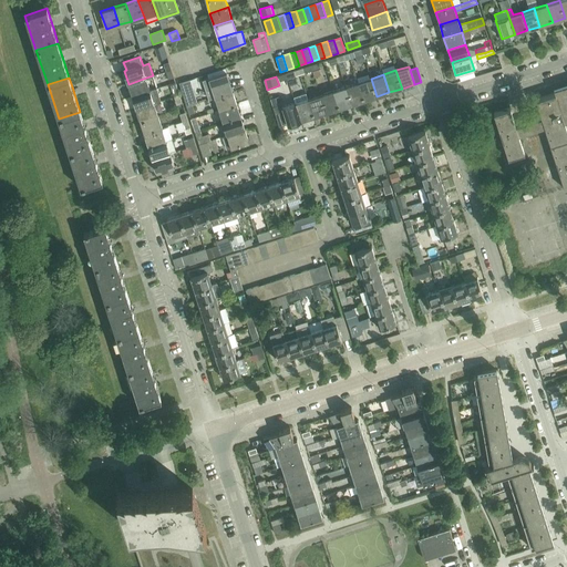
[(146,78),(129,84),(132,96),(151,91),(146,78)]
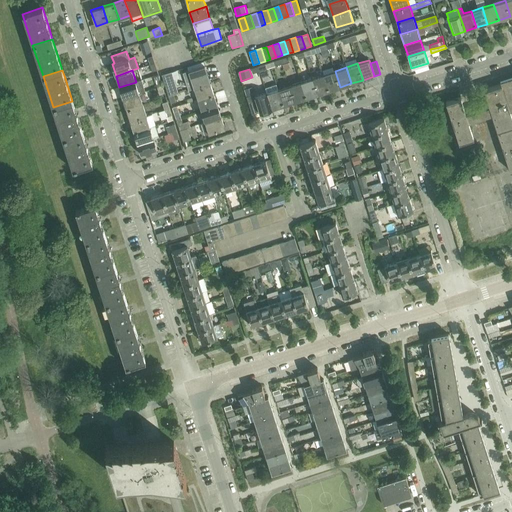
[(190,76),(194,88),(210,82),(207,71),(190,76)]
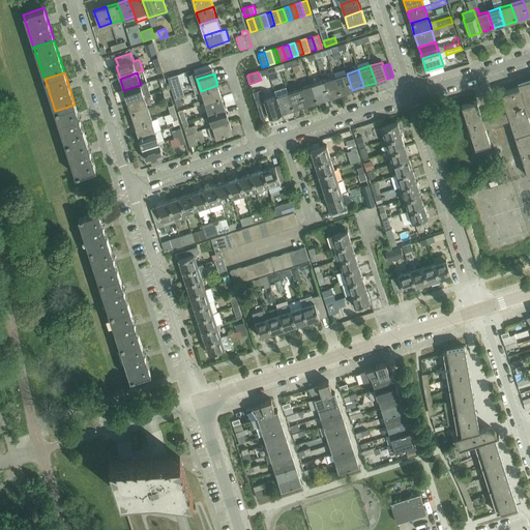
[(347,74),(334,77),(341,94),(352,90),(347,74)]
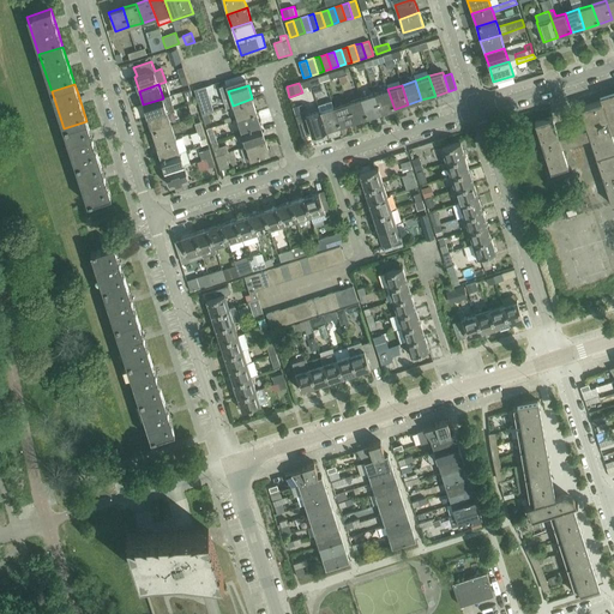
[(205,86),(194,90),(198,101),(210,97),(205,86)]
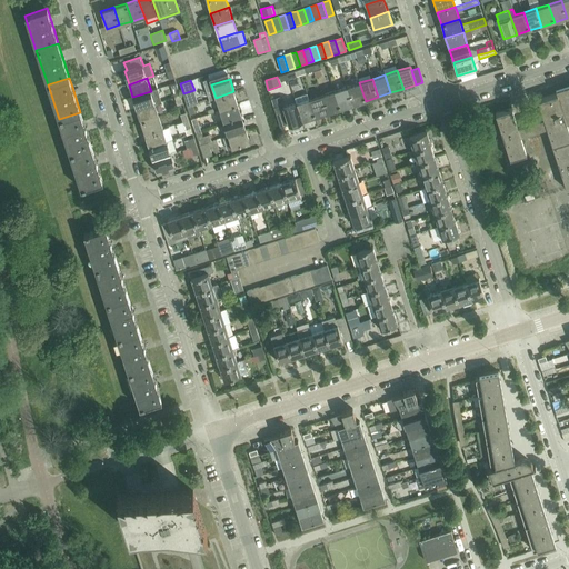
[(176,82),(170,85),(175,97),(180,96),(176,82)]
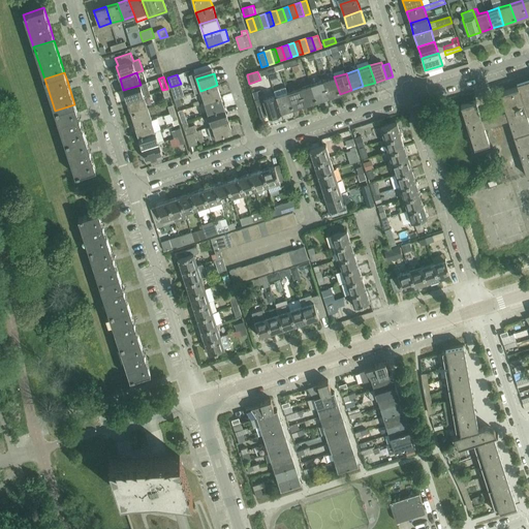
[(334,76),(322,81),(328,97),(340,94),(334,76)]
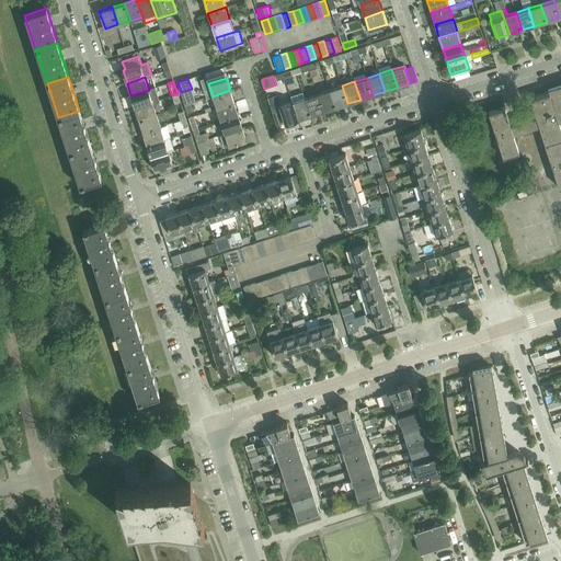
[(513,134),(539,125),(559,187),(560,186),(560,83),(548,88),(549,92),(530,99),(536,116),(511,125),(505,106),(489,112),(503,157),(519,151),(513,134)]
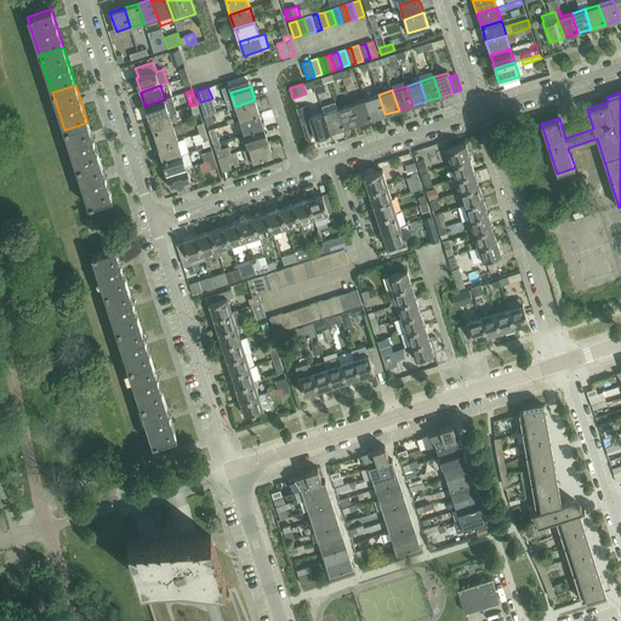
[(379,95),(365,100),(371,119),(385,114),(379,95)]
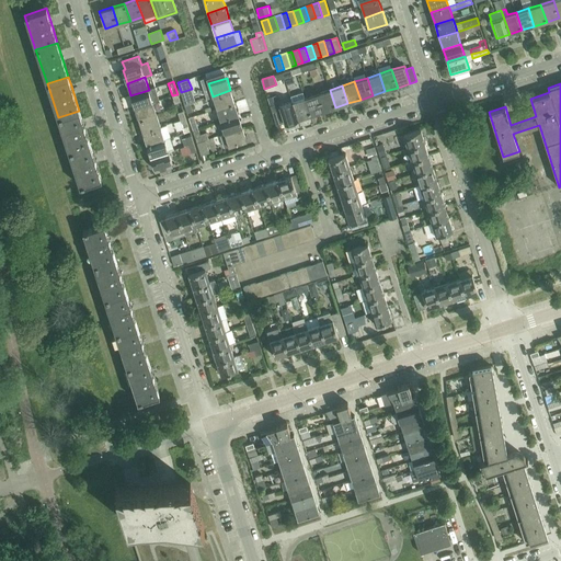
[(155,88),(149,90),(130,95),(135,107),(152,102),(159,100),(155,88)]
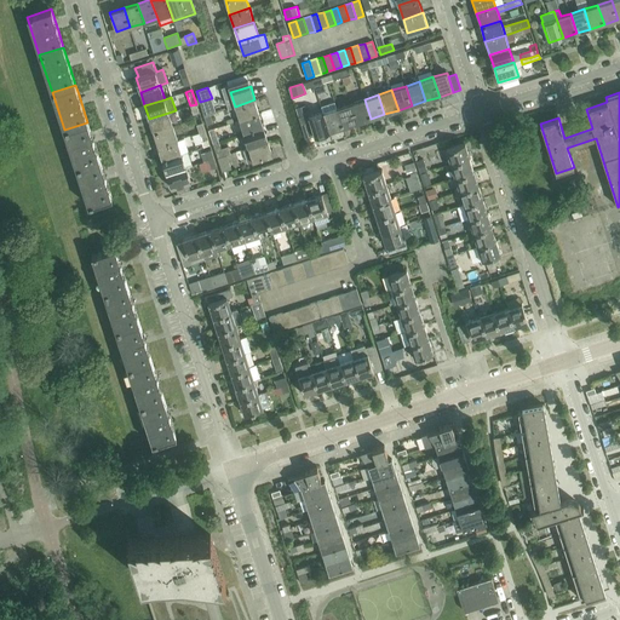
[(254,99),(235,107),(240,120),(259,114),(254,99)]
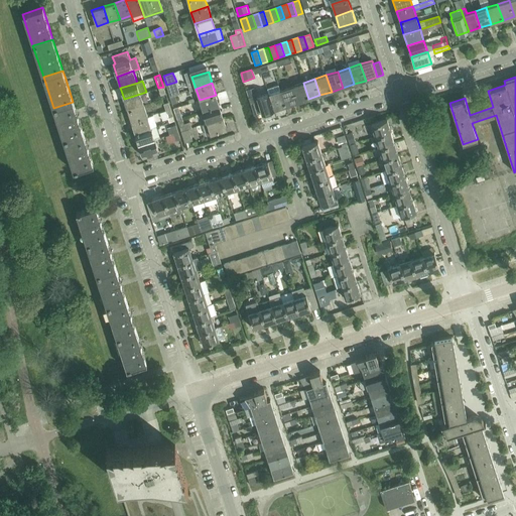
[(303,83),(291,86),(297,103),(308,99),(303,83)]
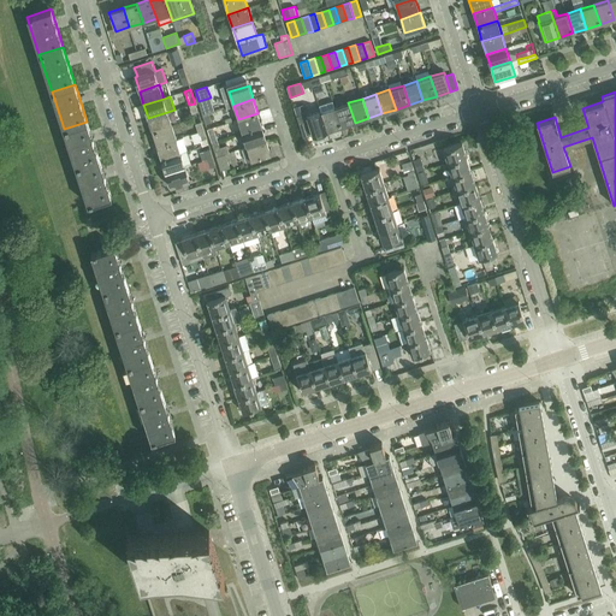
[(332,100),(319,105),(321,112),(327,131),(341,126),(335,107),(332,100)]
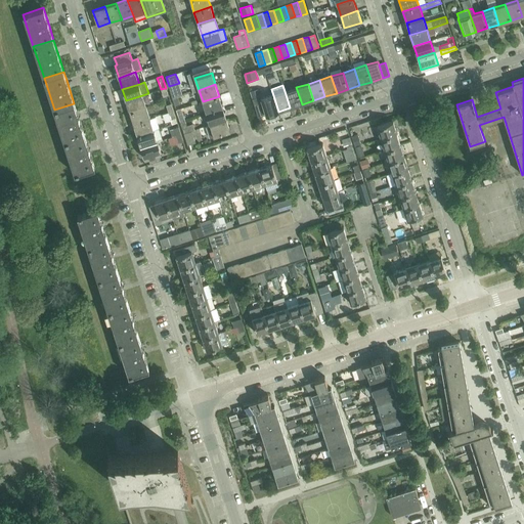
[(296,87),(285,91),(290,107),(302,104),(296,87)]
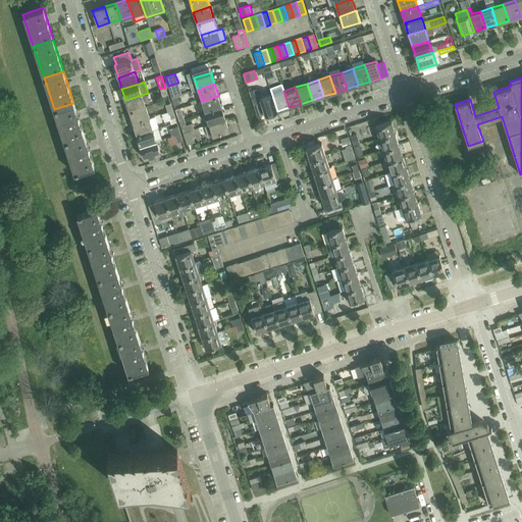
[(252,98),(259,96),(257,89),(250,91),(252,98)]
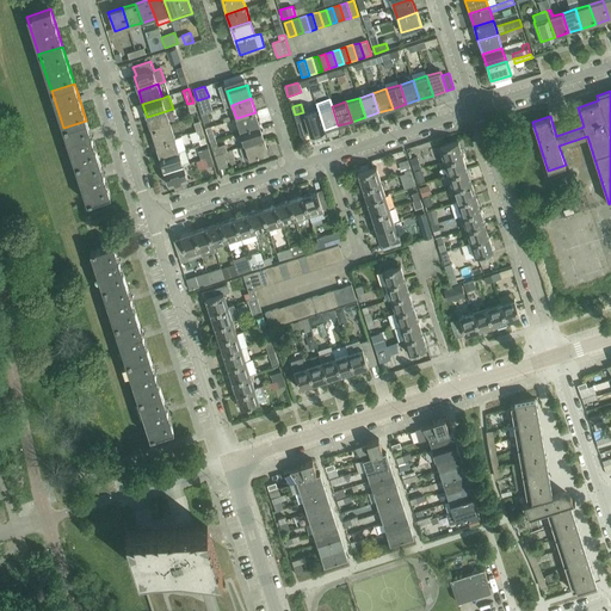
[(166,111),(147,117),(152,131),(171,124),(166,111)]
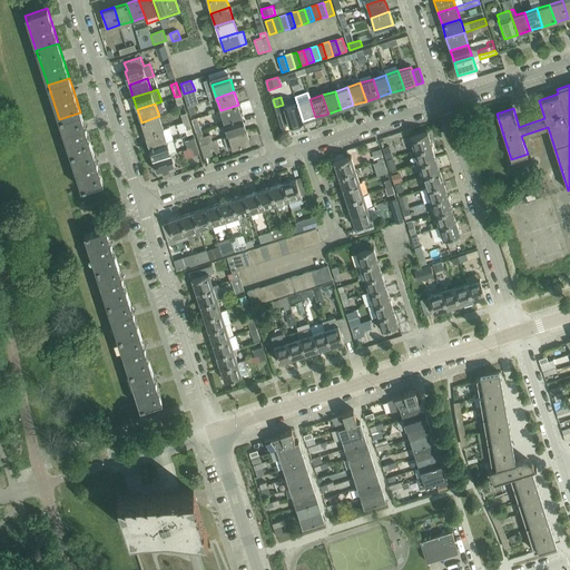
[(290,126),(303,121),(297,104),(284,107),(284,106),(275,108),(281,127),(290,125),(290,126)]
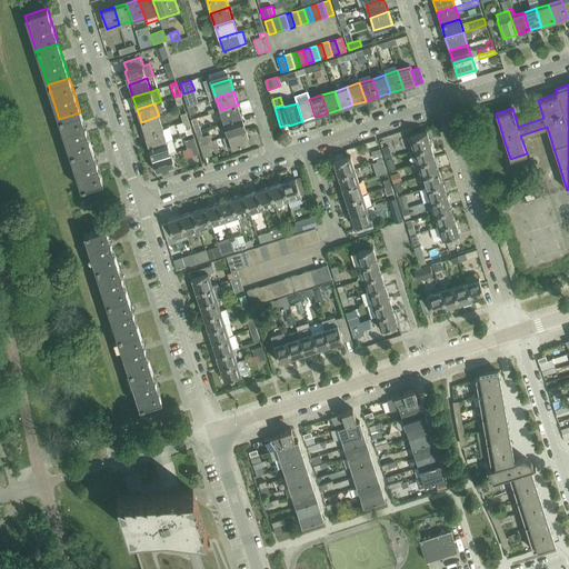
[(238,105),(220,110),(223,122),(242,117),(238,105)]
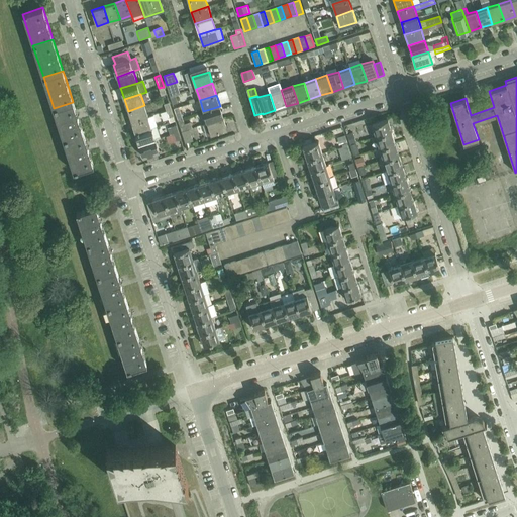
[(83,133),(79,120),(73,102),(54,108),(64,139),(83,133)]
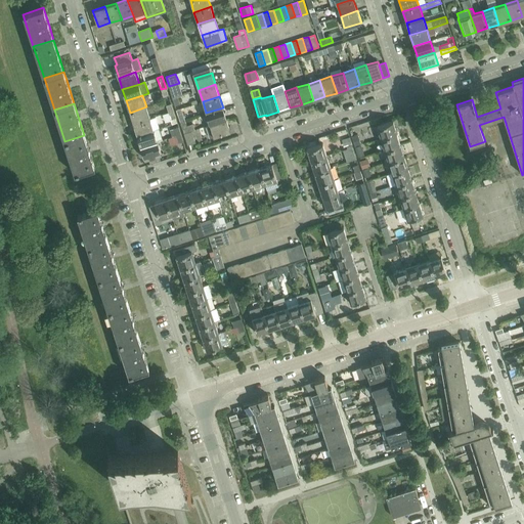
[(146,106),(130,113),(133,124),(150,119),(146,106)]
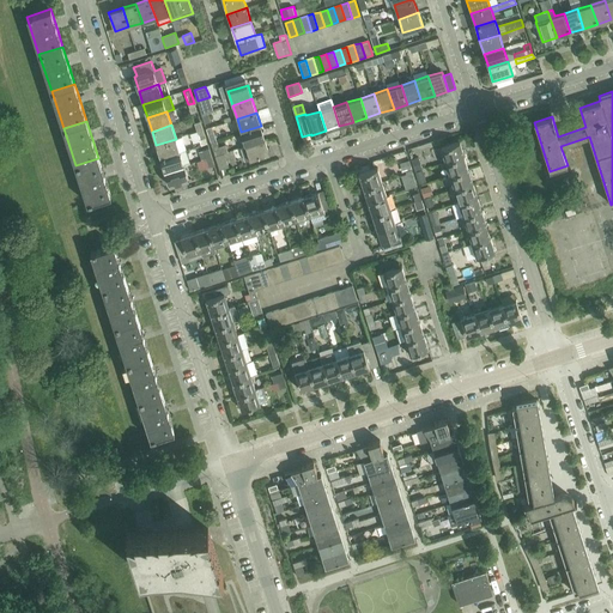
[(261,126),(241,132),(246,146),(265,140),(261,126)]
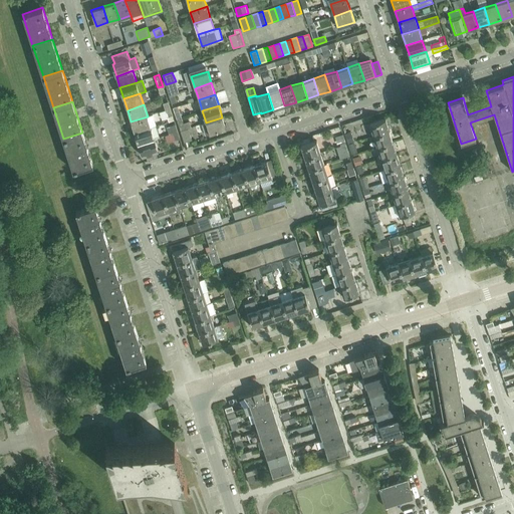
[(178,106),(173,107),(175,112),(177,119),(182,117),(179,110),(178,106)]
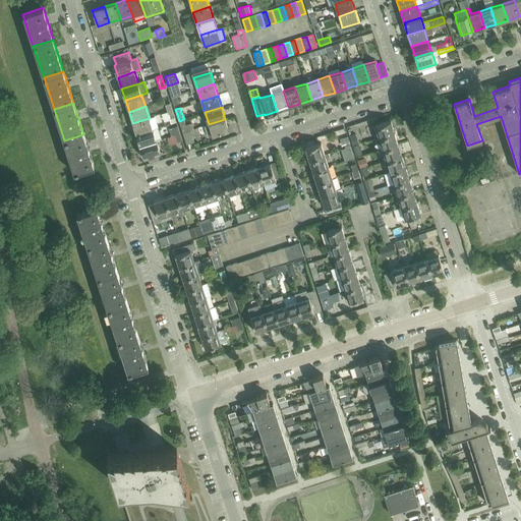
[(150,118),(132,123),(136,134),(158,128),(159,127),(155,116),(150,118)]
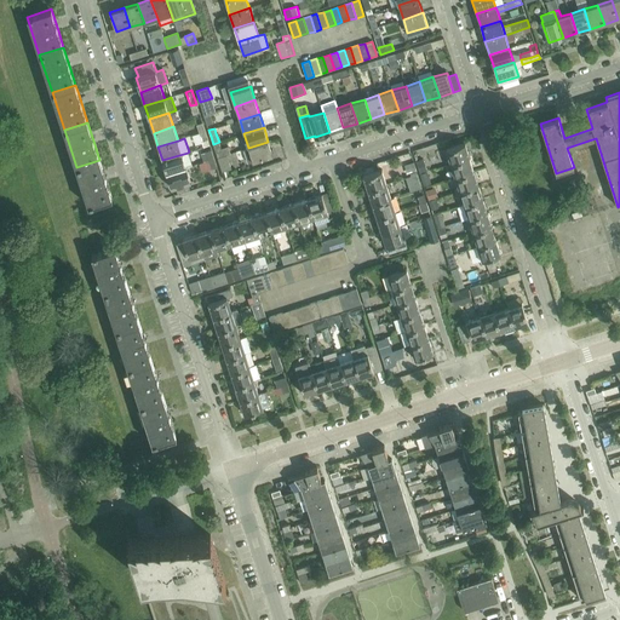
[(248,148),(244,149),(248,164),(273,155),(268,142),(248,148)]
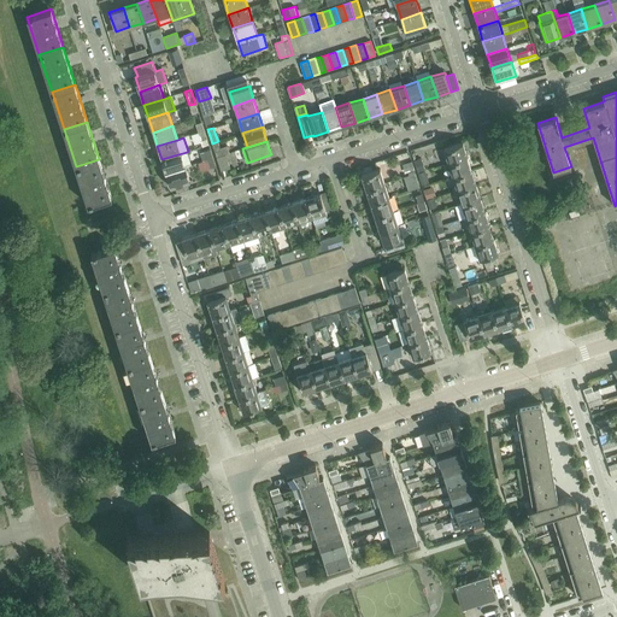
[(444,148),(448,163),(468,157),(463,142),(444,148)]
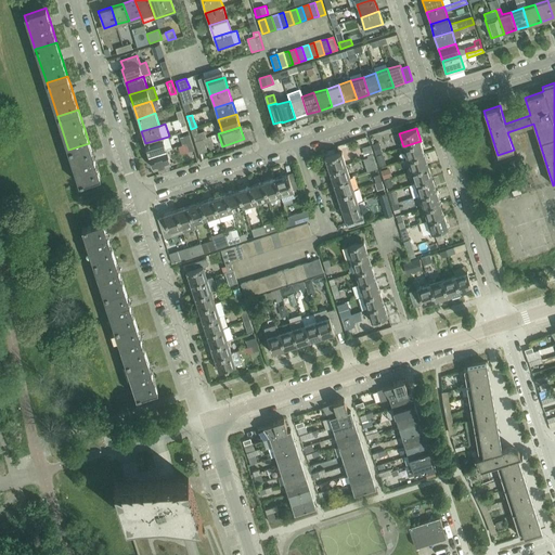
[(189,134),(180,138),(182,145),(186,144),(192,142),(189,134)]
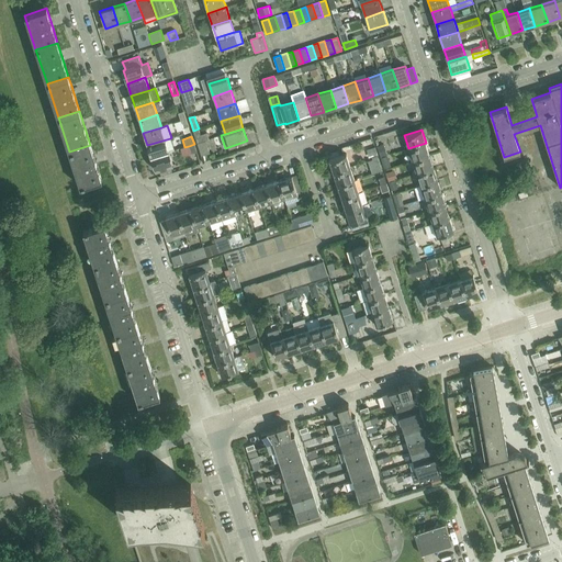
[(170,138),(147,145),(152,158),(169,152),(173,150),(170,138)]
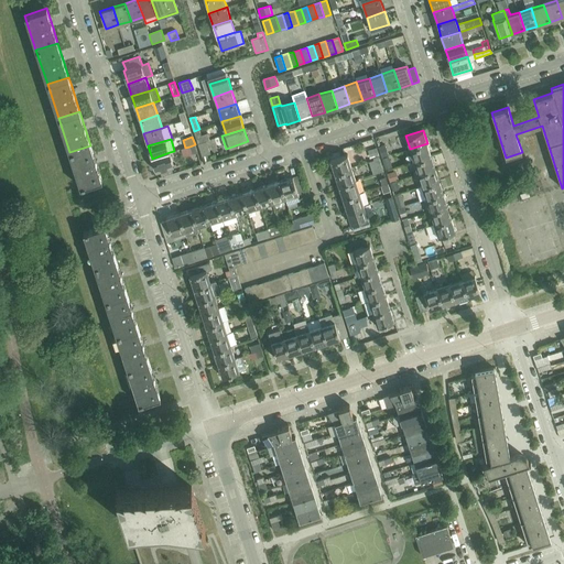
[(197,143),(202,156),(210,153),(206,141),(197,143)]
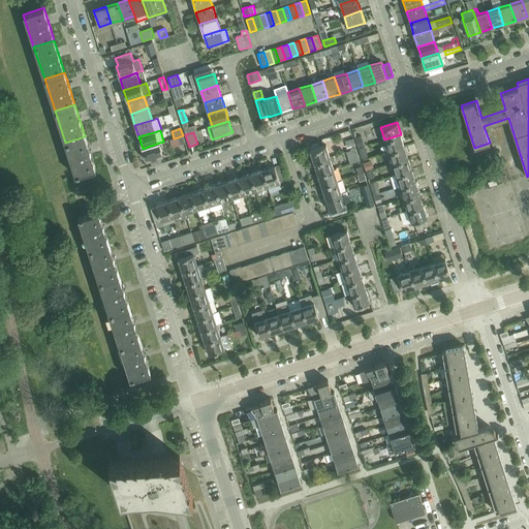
[(401,134),(384,139),(389,151),(404,146),(401,134)]
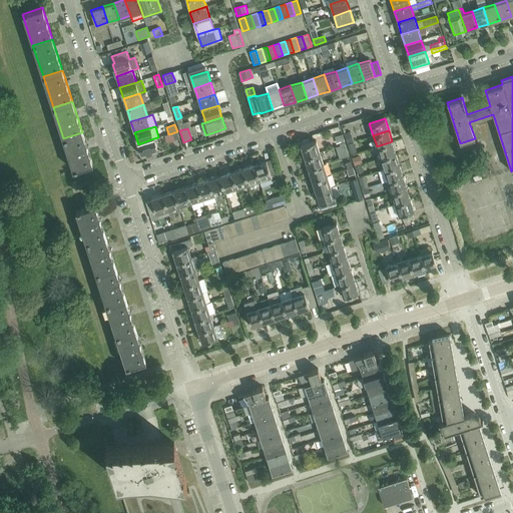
[(93,163),(88,151),(82,132),(63,138),(73,170),(93,163)]
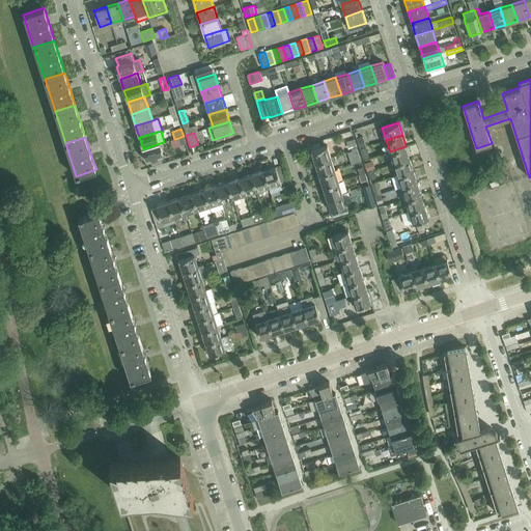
[(362,137),(356,138),(360,148),(365,146),(362,137)]
